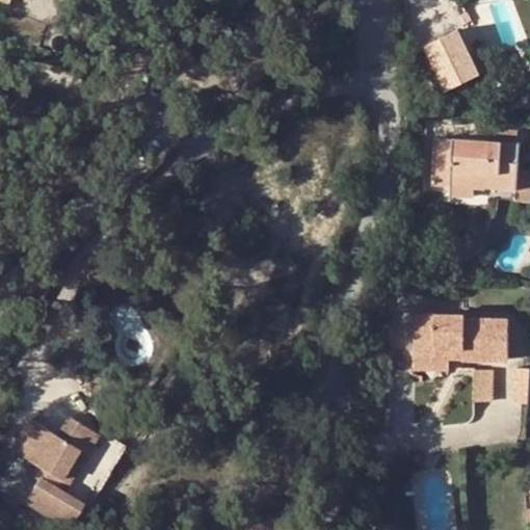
[(457,90),(495,72),(472,26),(434,45),(457,90)]
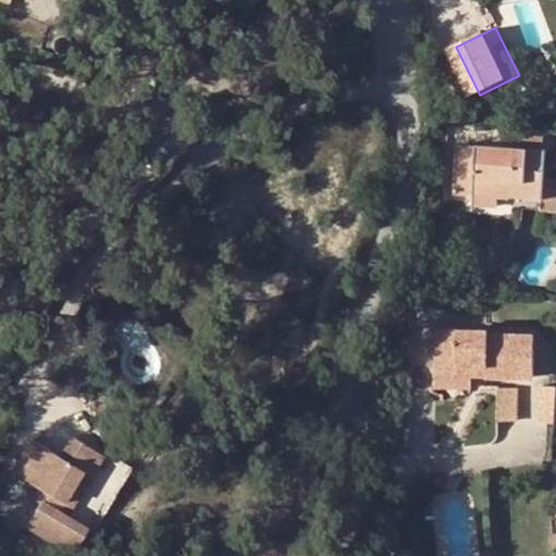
[(555,83),(533,84),(534,110),(555,109),(555,83)]
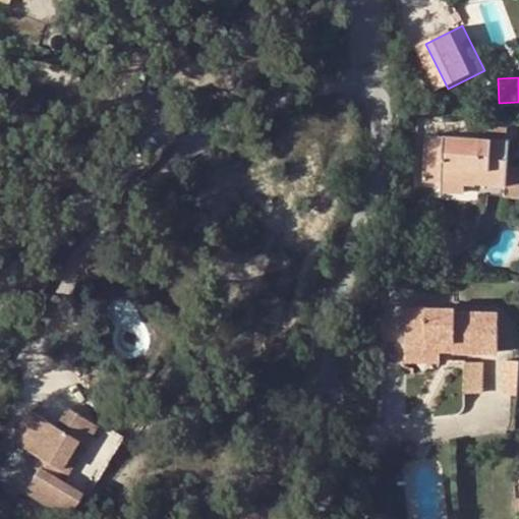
[(476,137),(506,139),(506,129),(476,126),(476,137)]
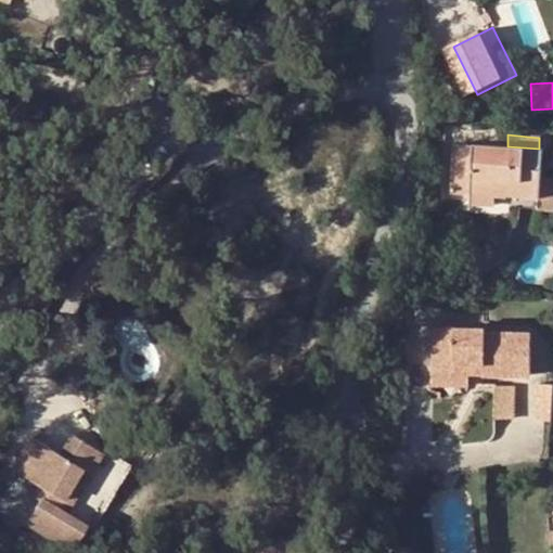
[(537,197),(538,176),(539,149),(508,146),(452,144),(451,176),(470,177),(468,194),(493,195),(493,188),(502,189),(503,195),(508,195),(537,197)]
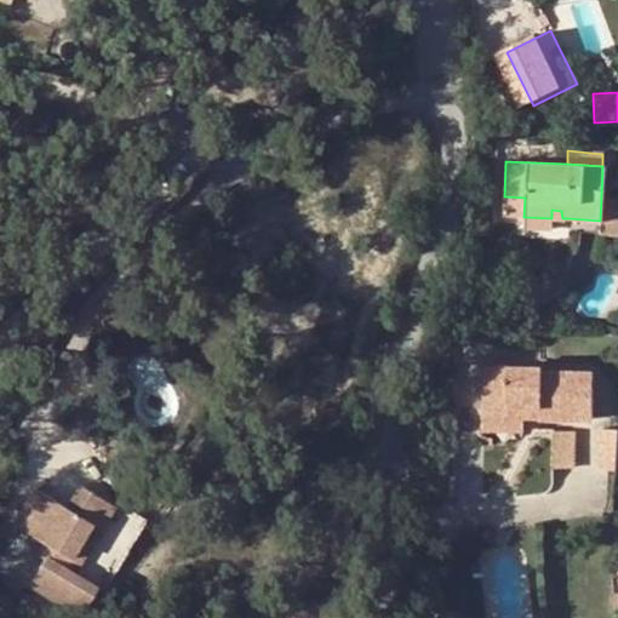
[(525,198),(504,196),(503,216),(524,217),(525,198)]
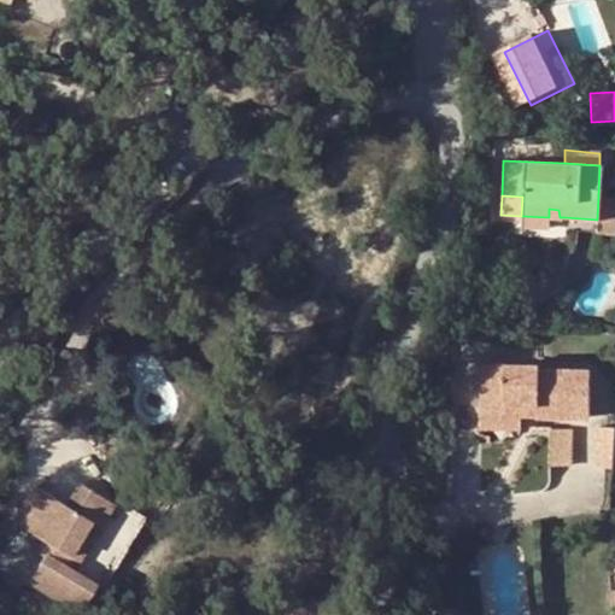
[(597,220),(564,217),(563,230),(614,233),(614,195),(598,195),(597,220)]
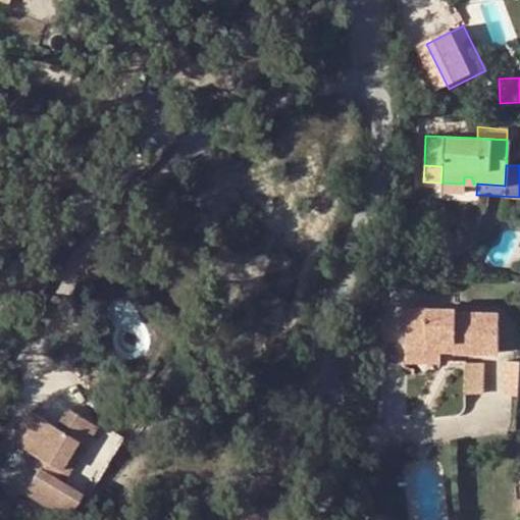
[(464,194),(464,184),(440,183),(440,192),(464,194)]
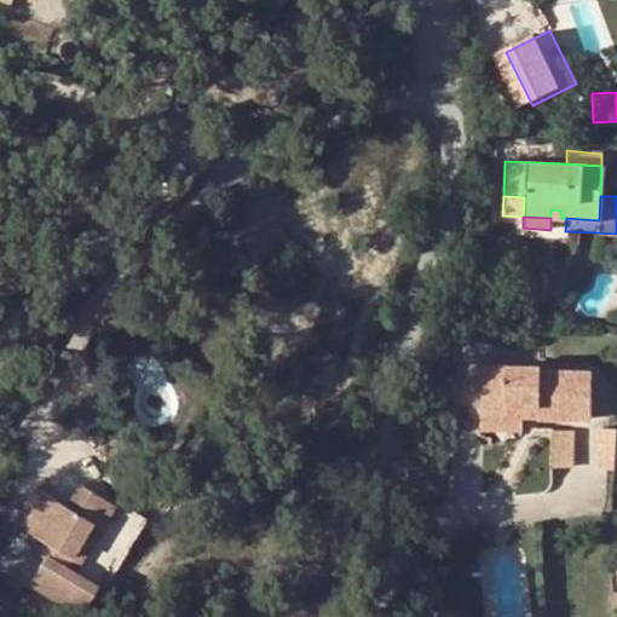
[(480,419),(522,417),(589,419),(589,370),(538,372),(538,365),(482,365),(480,419)]
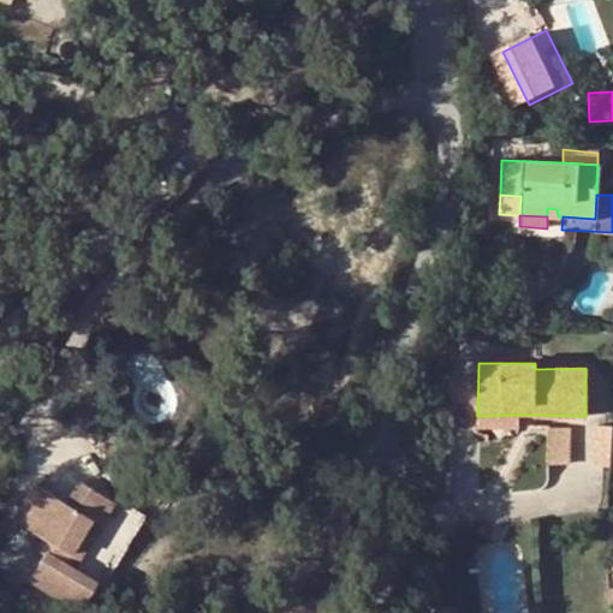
[(518,415),(477,416),(477,428),(518,428),(518,415)]
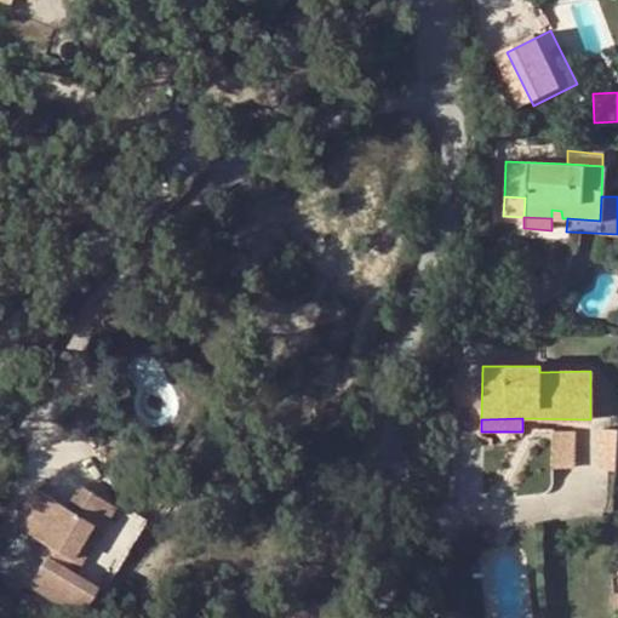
[(601,447),(617,448),(617,429),(601,428),(601,447)]
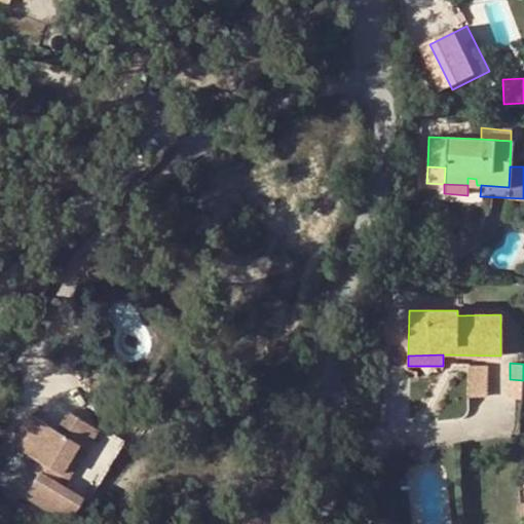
[(486,367),(468,367),(468,398),(486,398),(486,367)]
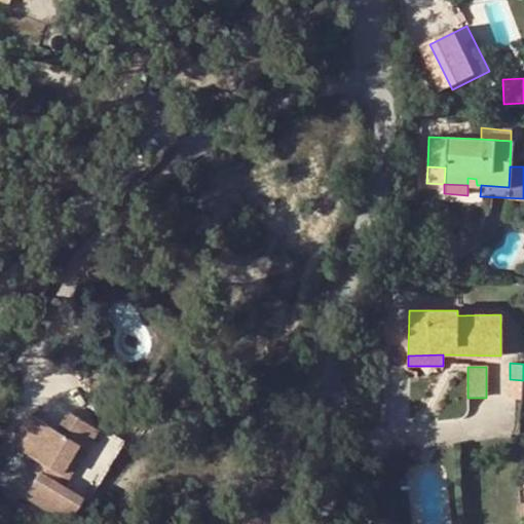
[(509,399),(522,399),(523,380),(510,379),(509,399)]
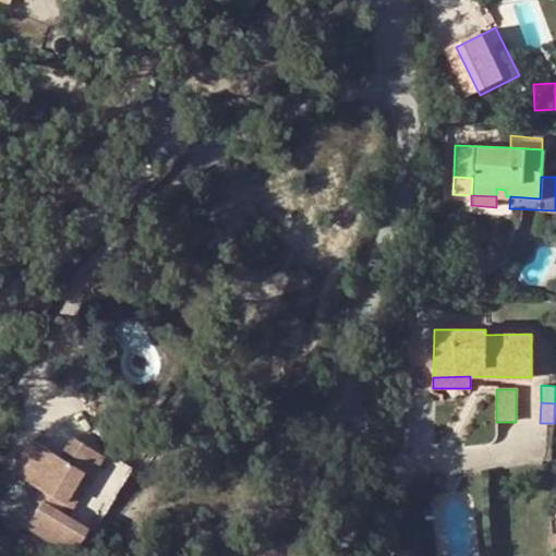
[(39,503),(25,526),(72,553),(87,527),(92,529),(127,470),(70,436),(59,455),(28,437),(10,470),(37,486),(29,498),(39,503)]
